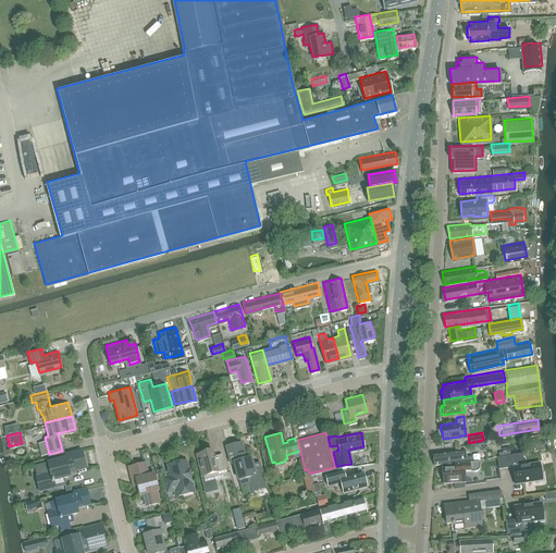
[(245,456),(241,442),(238,441),(225,444),(230,461),(233,461),(237,477),(238,477),(239,482),(247,480),(249,489),(264,484),(258,461),(251,462),(250,457),(248,455),(245,456)]
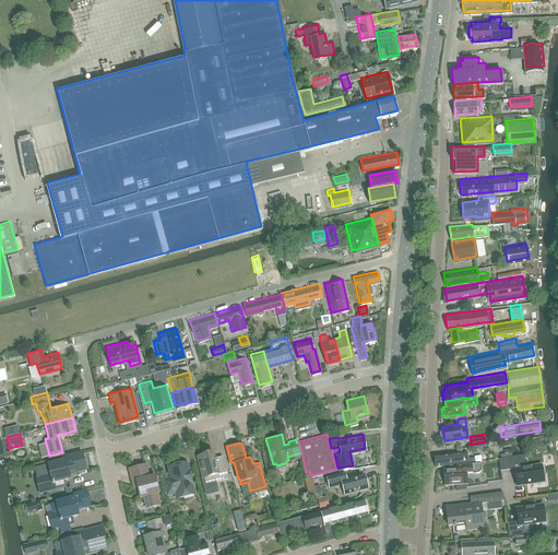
[(212,453),(212,449),(197,453),(202,475),(201,475),(206,493),(220,488),(216,479),(227,475),(222,453),(215,455),(214,455),(214,453),(213,453),(212,453)]
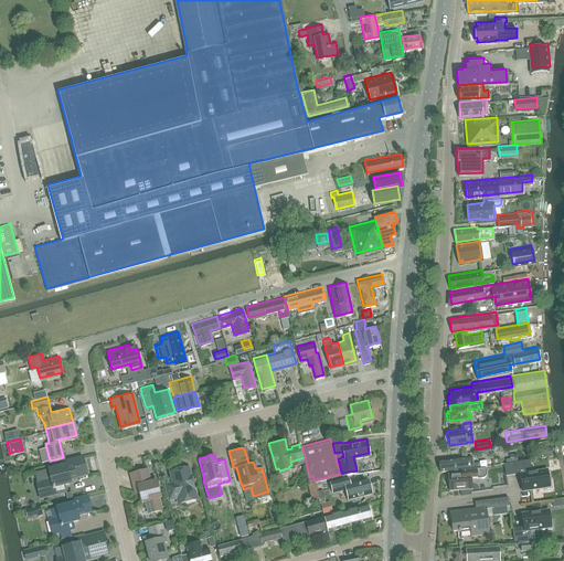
[(86,472),(82,455),(60,461),(61,464),(33,470),(35,480),(39,495),(65,488),(63,482),(68,480),(70,478),(70,476),(86,472)]
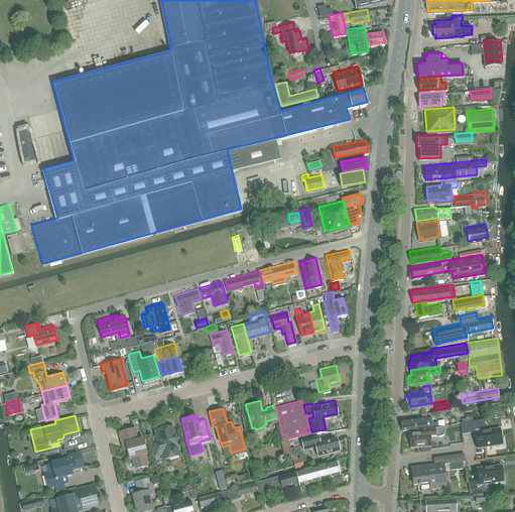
[(422,419),(422,415),(400,418),(401,428),(436,424),(438,423),(438,419),(429,420),(428,418),(422,419)]
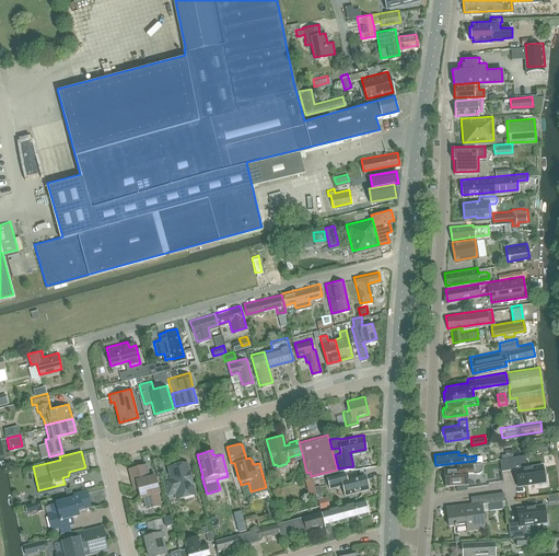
[(512,454),(507,455),(508,467),(514,466),(516,484),(539,481),(539,483),(546,482),(545,472),(543,472),(542,462),(526,464),(524,453),(512,454)]
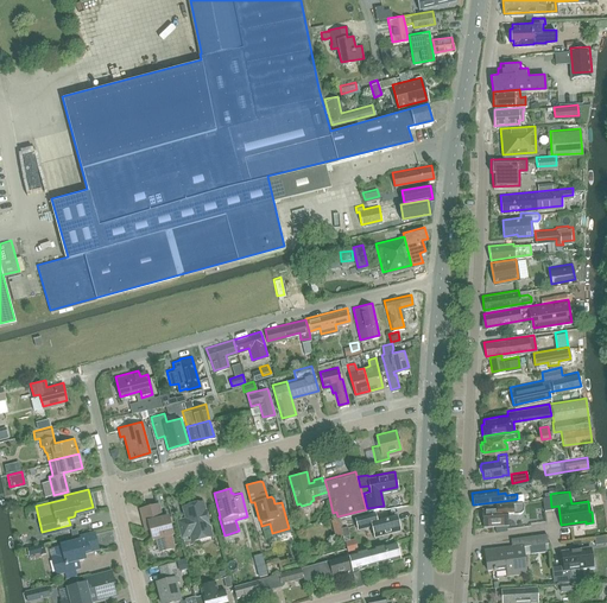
[(544,495),(542,495),(543,508),(551,507),(550,494),(544,495)]
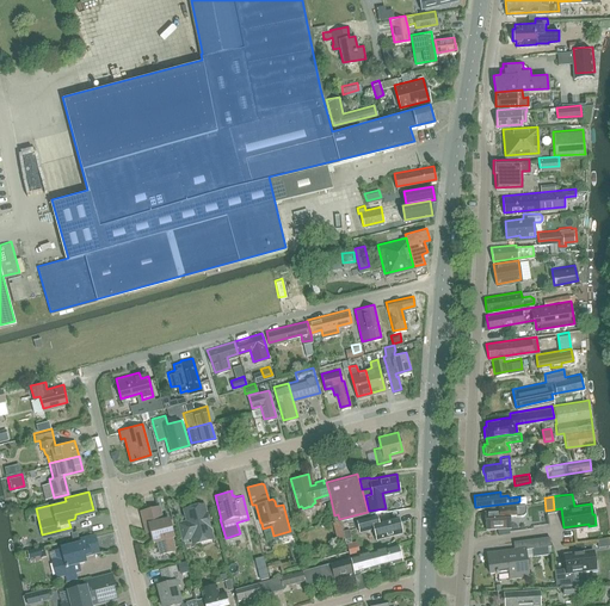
[(205,509),(203,501),(183,507),(186,519),(178,521),(183,537),(196,533),(197,540),(211,537),(209,525),(208,518),(207,518),(207,519),(205,519),(203,513),(205,513),(207,513),(205,509)]
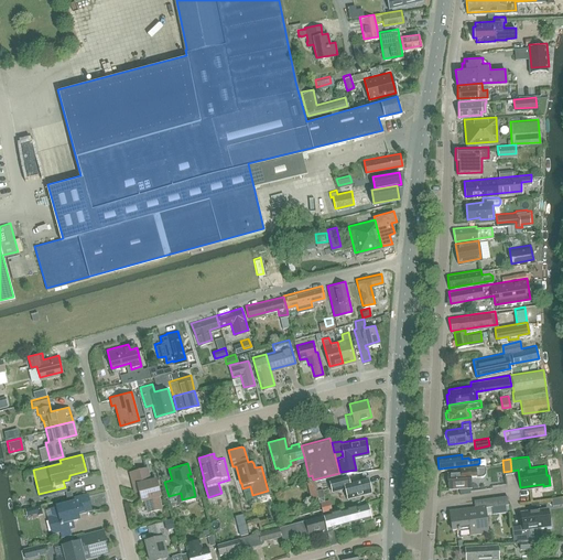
[(448,486),(467,485),(471,485),(469,475),(482,474),(483,474),(484,473),(484,471),(484,464),(474,465),(474,466),(459,467),(451,467),(452,471),(447,472),(448,486)]
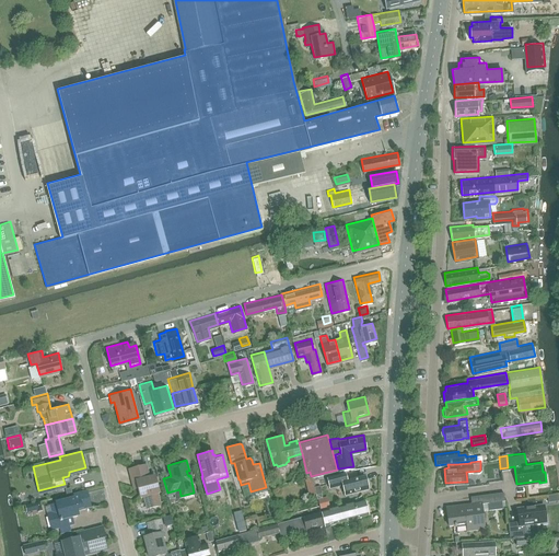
[(148,476),(144,463),(129,467),(134,486),(137,485),(139,495),(143,494),(146,506),(159,502),(155,490),(158,490),(154,474),(148,476)]
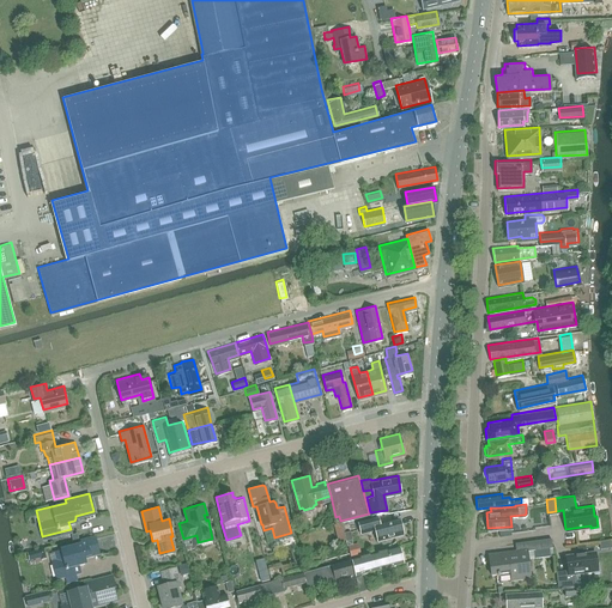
[(382,523),(379,514),(357,520),(361,532),(375,528),(377,539),(405,532),(401,517),(382,523)]
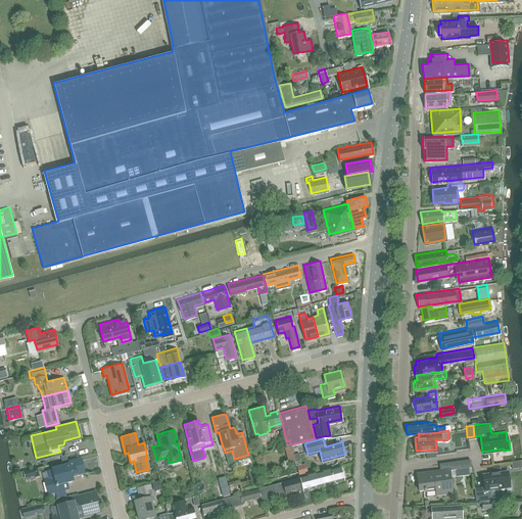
[(64,487),(67,486),(65,480),(70,479),(72,477),(72,474),(84,470),(80,457),(67,460),(67,463),(41,469),(47,491),(54,489),(56,497),(66,493),(64,487)]
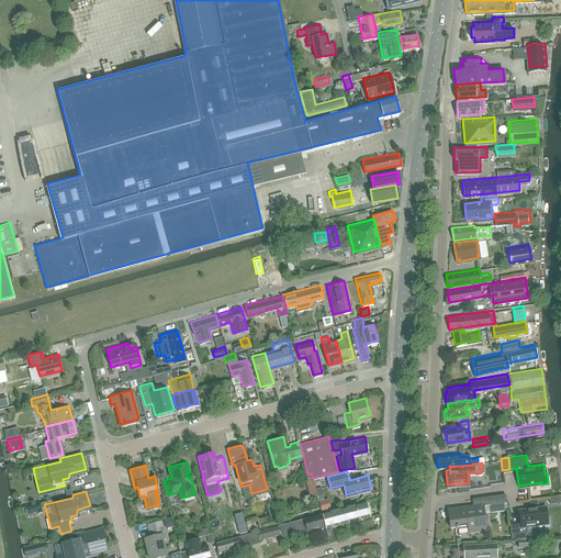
[(485,528),(482,503),(487,503),(505,501),(506,501),(505,491),(479,495),(480,502),(447,506),(449,525),(467,523),(468,531),(485,528)]
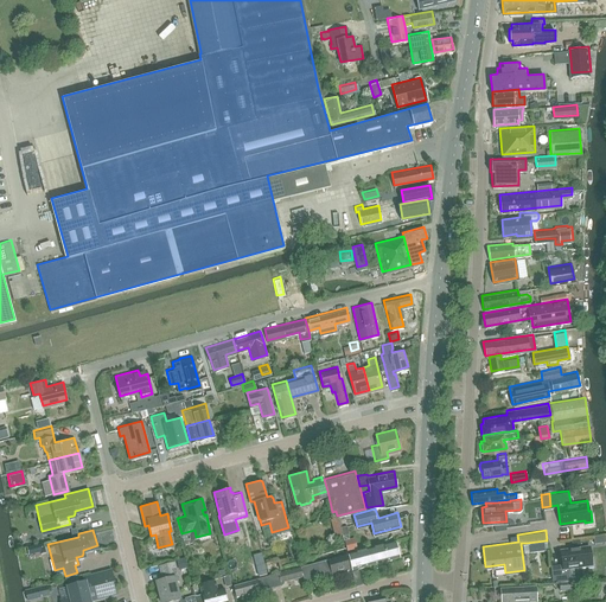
[(353,537),(344,539),(348,550),(356,548),(353,537)]
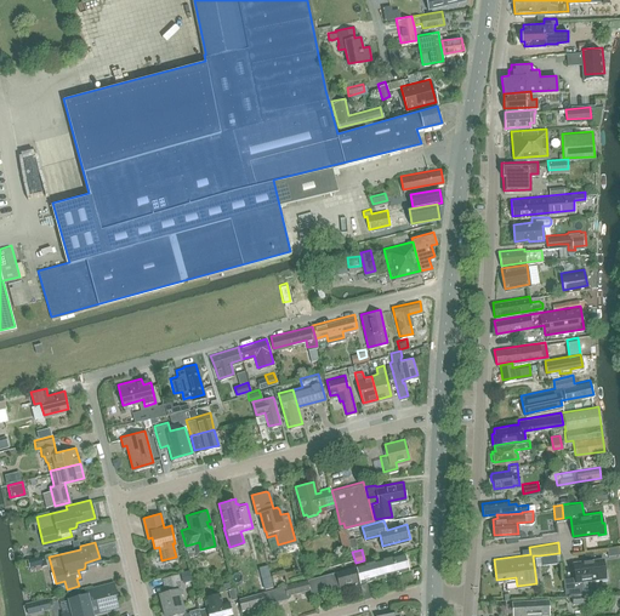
[(359,581),(408,568),(403,552),(384,557),(356,564),(359,581)]
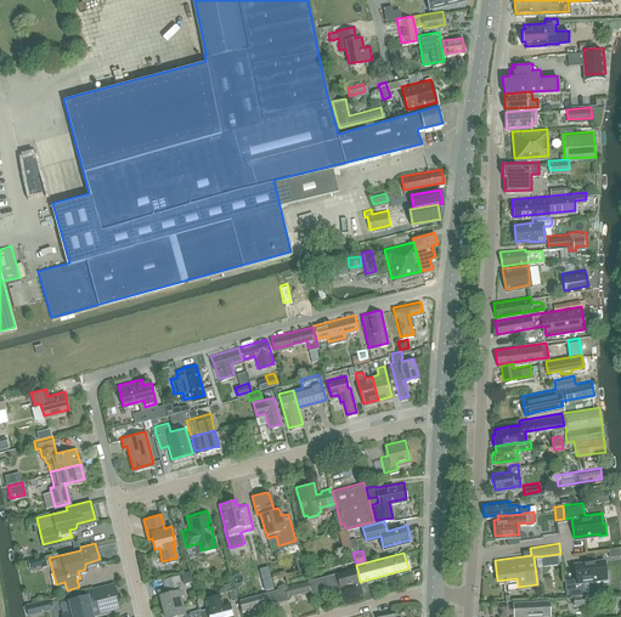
[(559,554),(540,556),(541,564),(560,561),(559,554)]
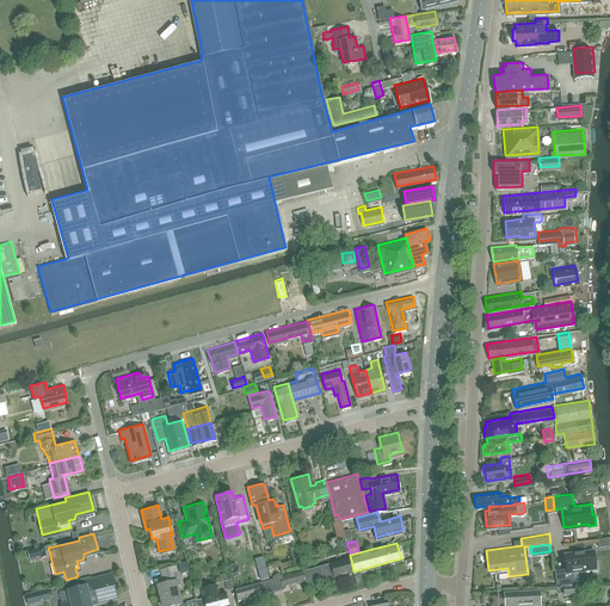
[(556,583),(561,582),(574,581),(573,569),(598,567),(595,546),(564,550),(566,566),(554,567),(556,583)]
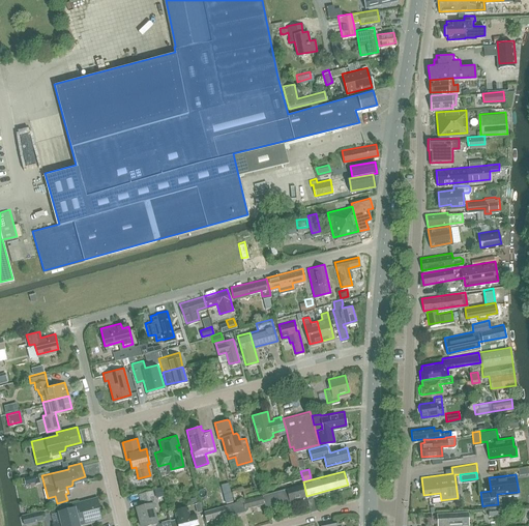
[(158,477),(152,478),(154,487),(160,485),(158,477)]
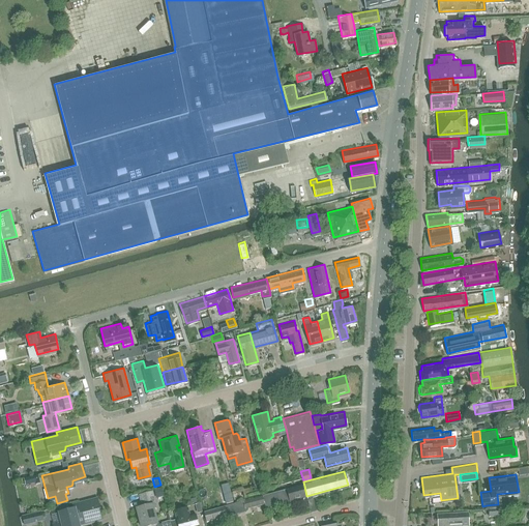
[(232,500),(227,481),(221,483),(225,501),(232,500)]
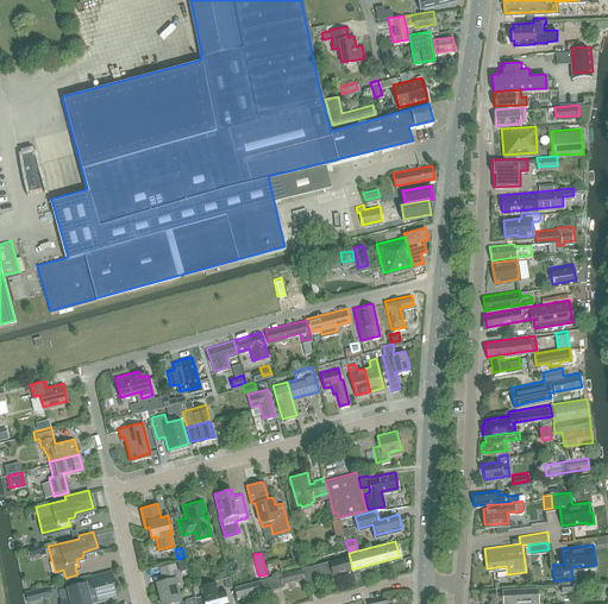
[(346,554),(321,561),(301,566),(304,576),(305,580),(319,577),(318,571),(324,570),(331,568),(332,573),(350,568),(346,554)]
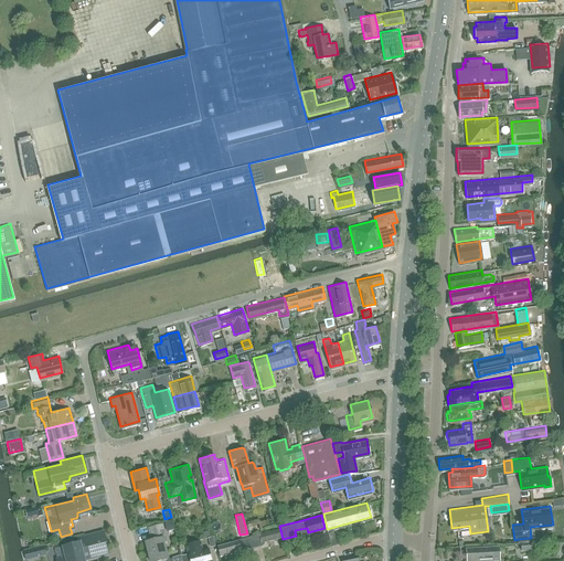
[(171,517),(165,519),(167,528),(173,527),(171,517)]
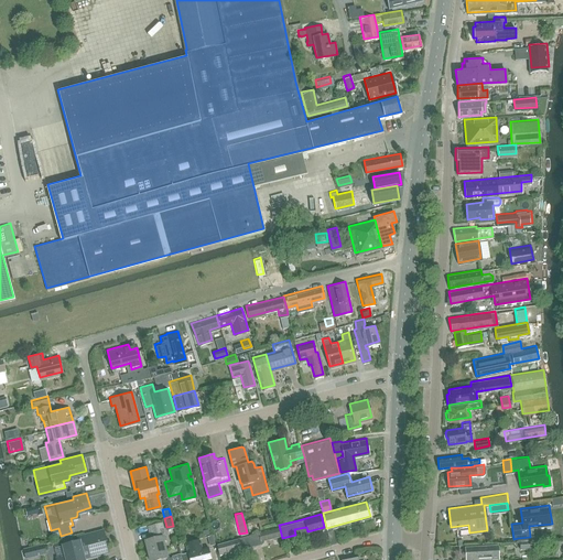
[(165,559),(162,547),(165,547),(161,528),(162,528),(161,521),(148,525),(151,537),(144,539),(150,559),(152,559),(151,559),(165,559)]
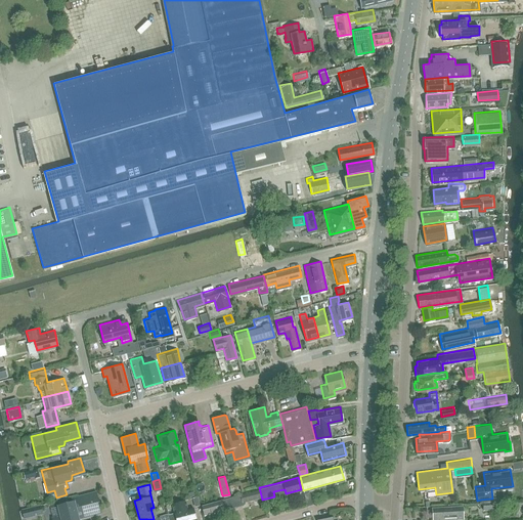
[(242,501),(261,495),(259,487),(228,495),(227,495),(222,497),(220,497),(220,499),(201,504),(204,514),(242,503),(242,501)]
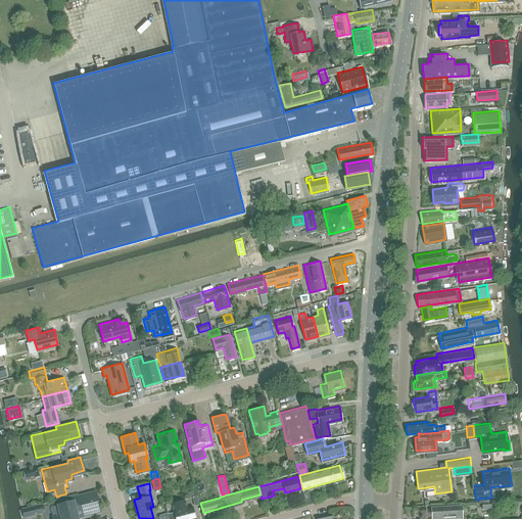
[(52,518),(75,518),(76,518),(77,517),(77,515),(90,512),(89,508),(99,506),(95,489),(70,496),(72,500),(57,504),(59,512),(51,515),(52,518)]
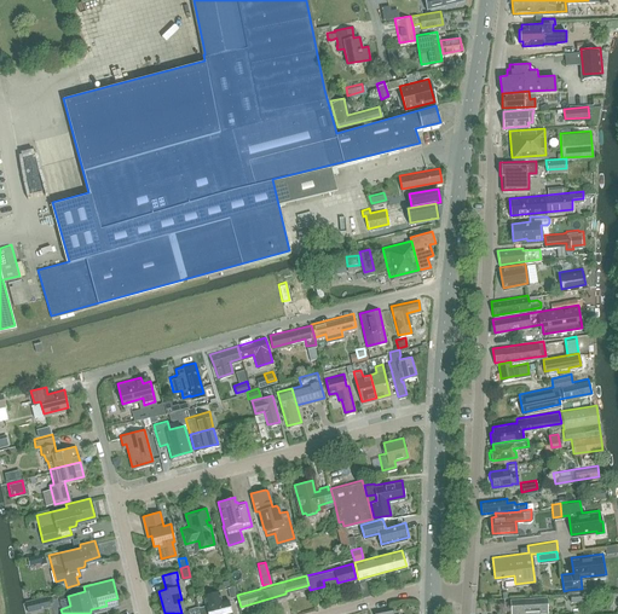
[(221,600),(219,590),(203,594),(206,603),(198,606),(198,604),(188,607),(189,613),(204,613),(208,613),(207,613),(226,613),(231,613),(227,597),(221,600)]
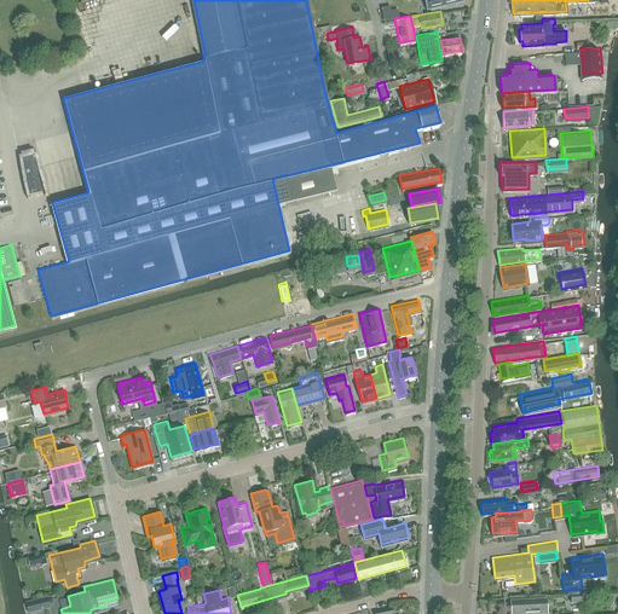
[(582,590),(569,590),(570,600),(583,600),(582,590)]
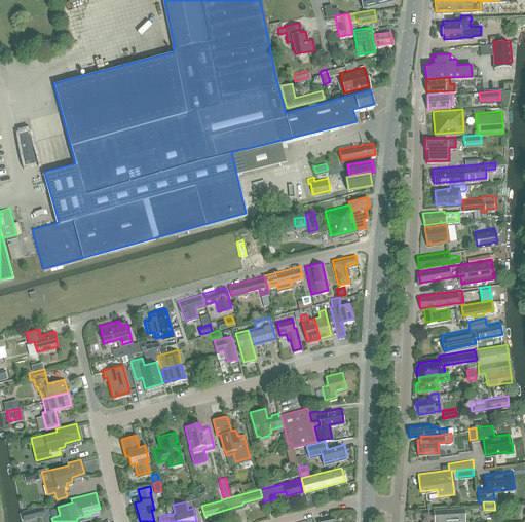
[(434,508),(434,521),(465,519),(465,507),(434,508)]
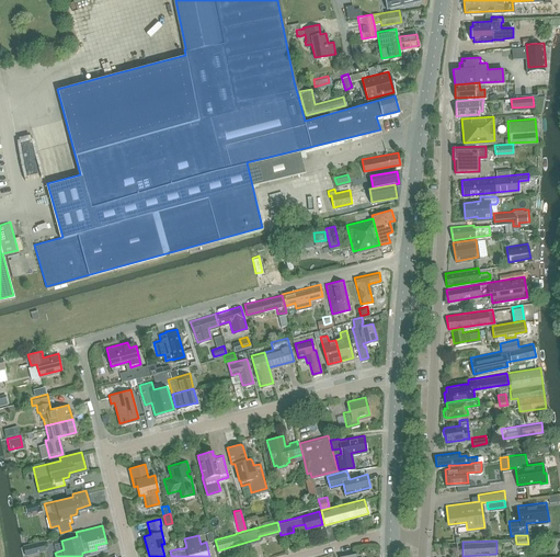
[(31,542),(23,544),(25,553),(33,550),(31,542)]
